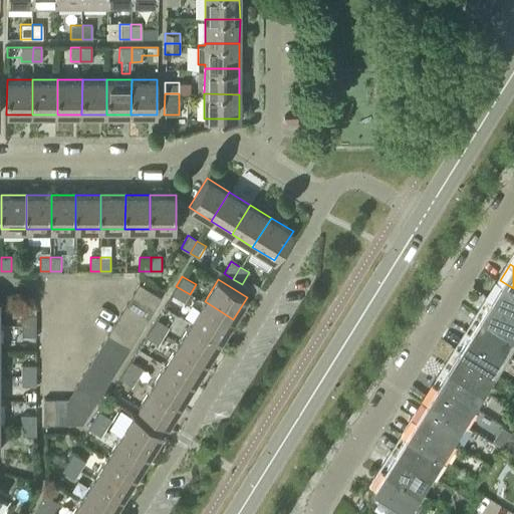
[(513,288),(500,280),(489,297),(513,312),(513,288)]
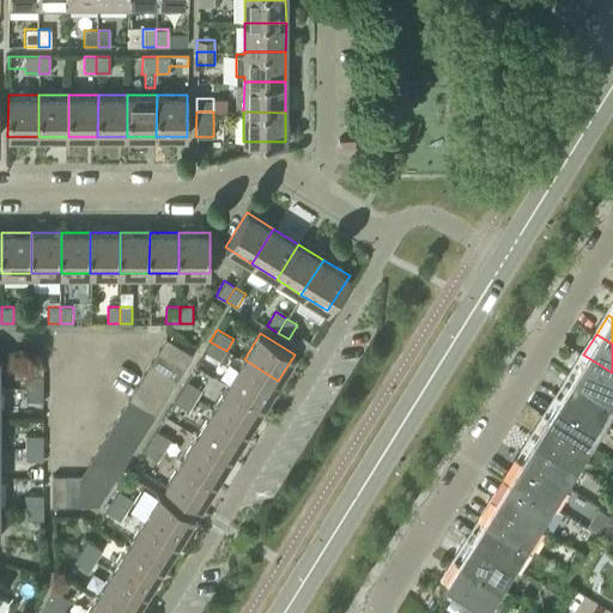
[(159,350),(183,366),(192,353),(167,338),(159,350)]
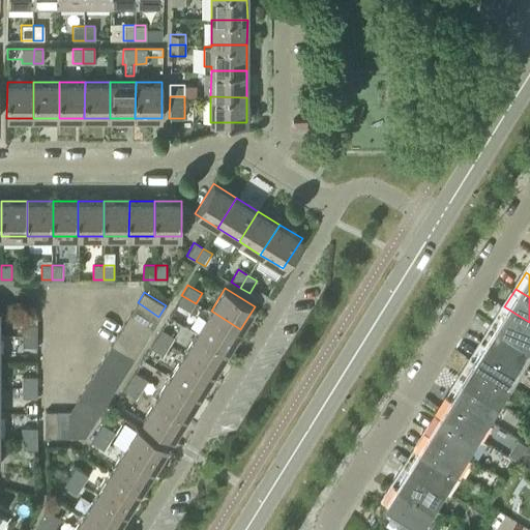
[(196,303),(181,295),(175,305),(189,314),(196,303)]
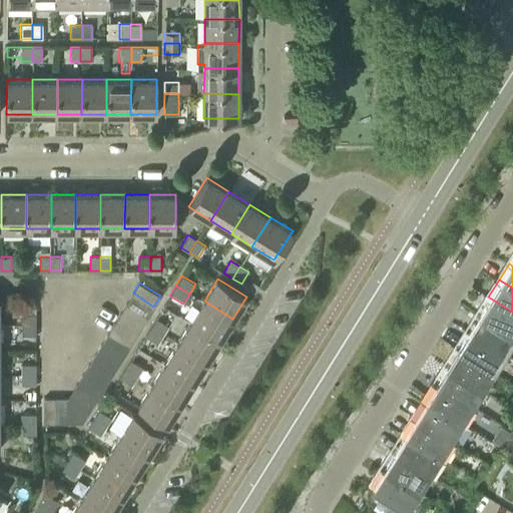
[(126,304),(147,317),(153,307),(133,293),(126,304)]
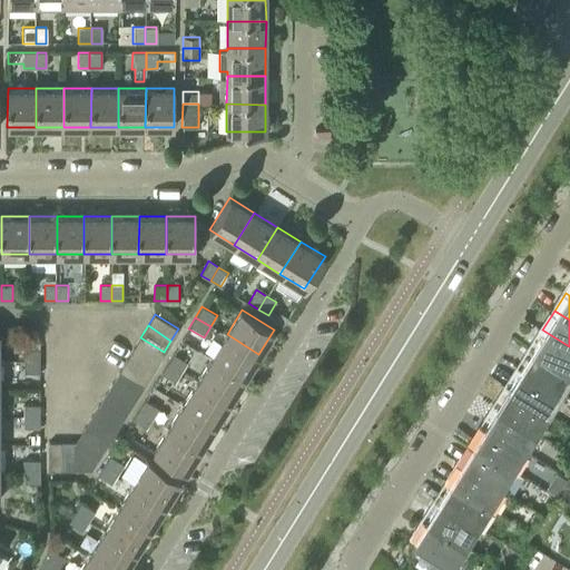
[(569,373),(569,372),(569,346),(542,330),(531,349),(569,373)]
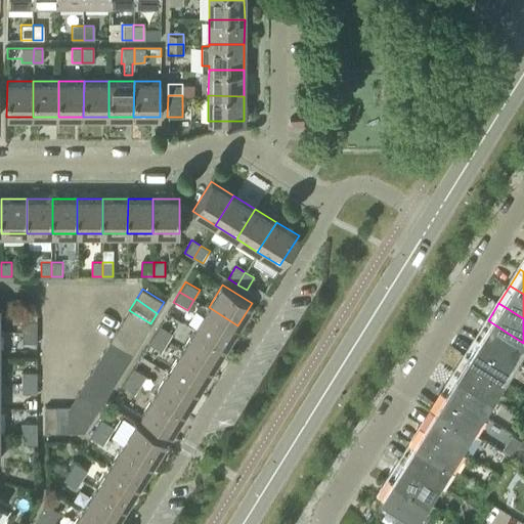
[(224,347),(237,325),(209,307),(195,329),(224,347)]
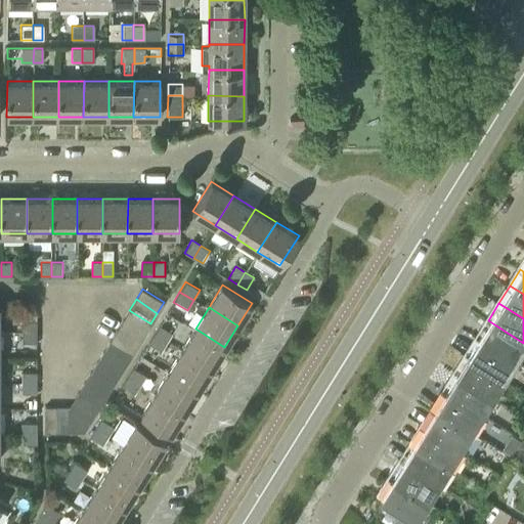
[(123,320),(144,334),(150,323),(129,310),(123,320)]
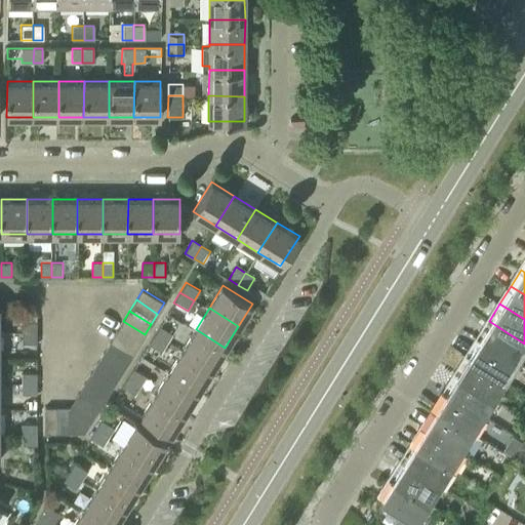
[(23,332),(37,332),(37,321),(23,321),(23,332)]
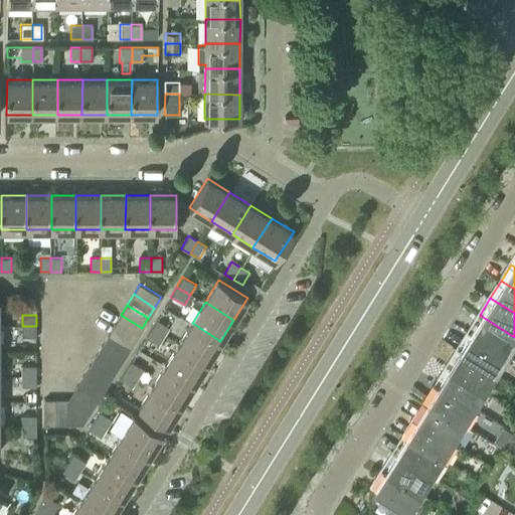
[(115,325),(136,338),(142,328),(121,315),(115,325)]
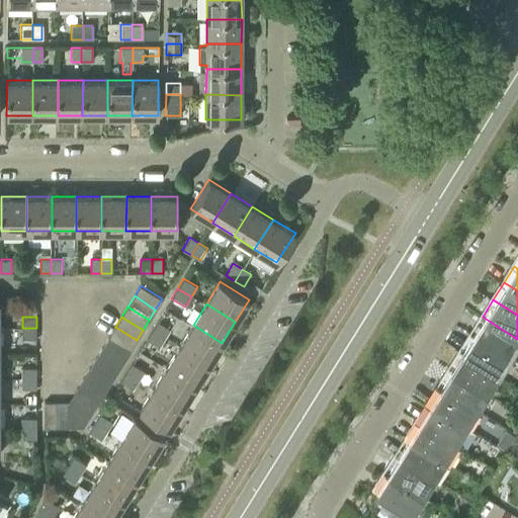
[(507,356),(517,339),(483,317),(471,335),(507,356)]
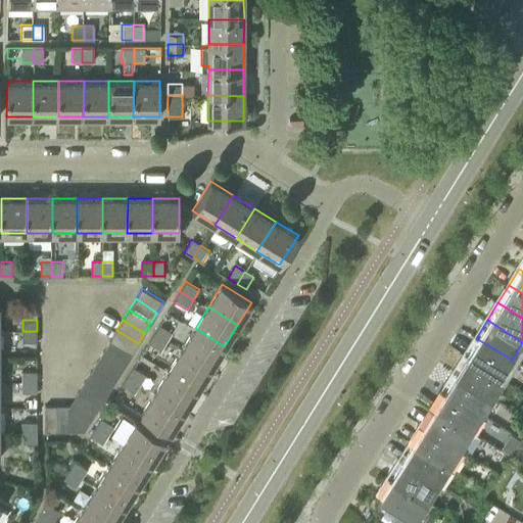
[(152,334),(165,341),(171,332),(158,325),(152,334)]
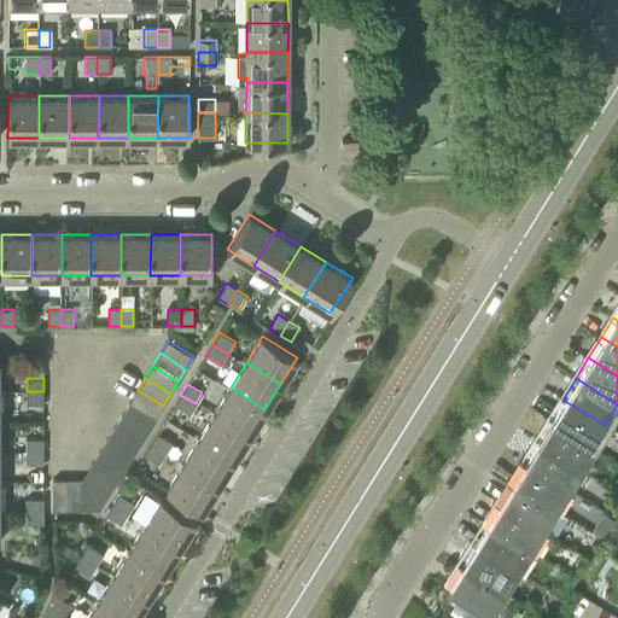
[(231,388),(214,413),(249,435),(264,409),(231,388)]
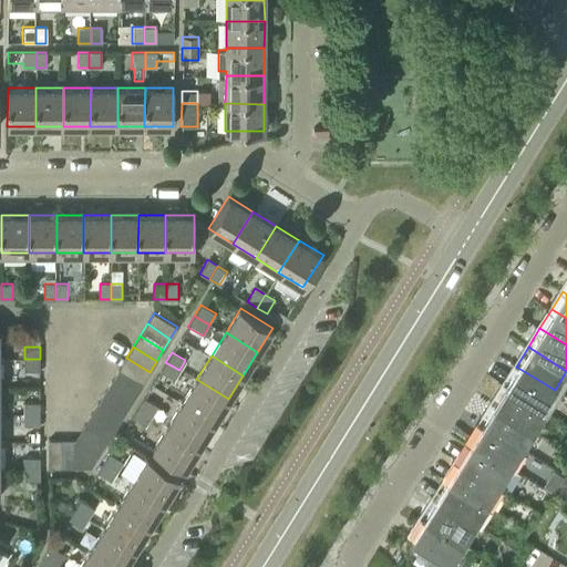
[(119,370),(143,383),(150,372),(126,358),(119,370)]
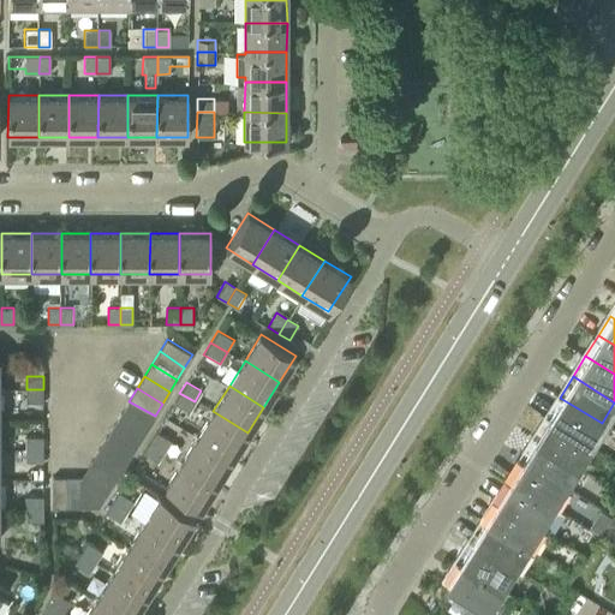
[(43,389),(27,389),(27,401),(43,401),(43,389)]
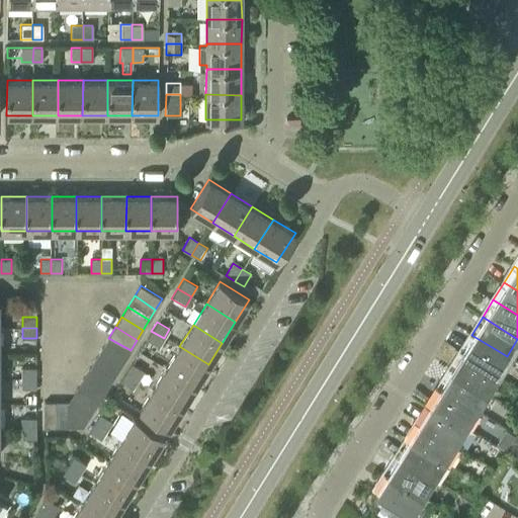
[(164,338),(151,331),(146,340),(158,347),(164,338)]
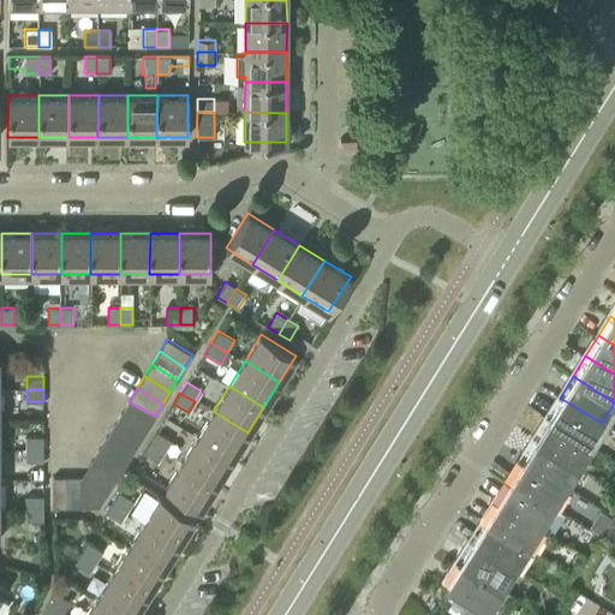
[(589,443),(602,423),(560,398),(548,418),(589,443)]
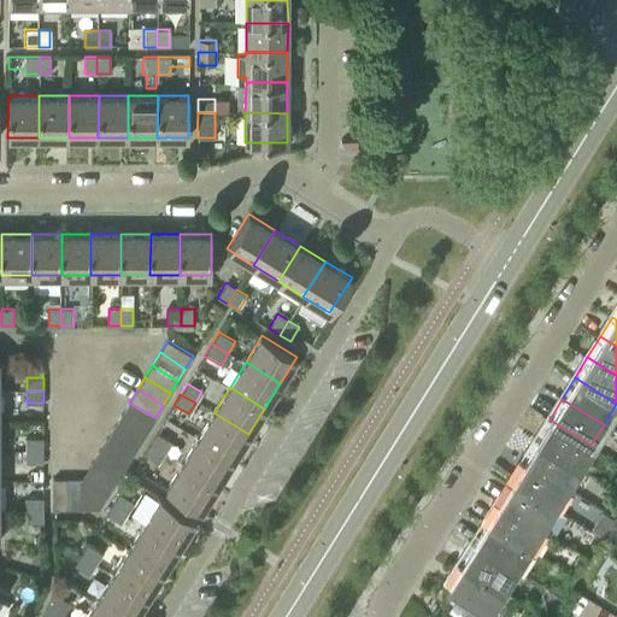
[(156,417),(129,403),(122,415),(147,429),(156,417)]
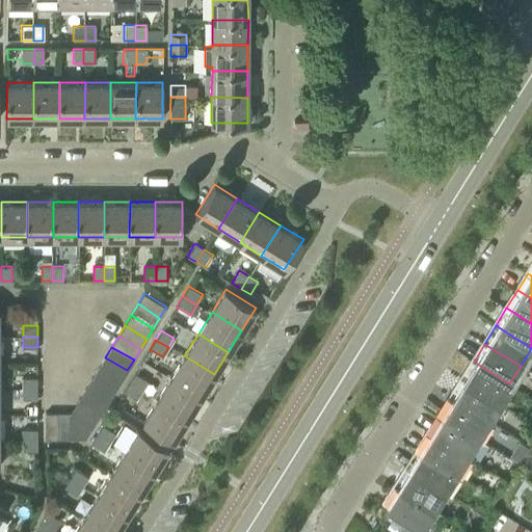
[(184,355),(170,377),(201,396),(214,374),(184,355)]
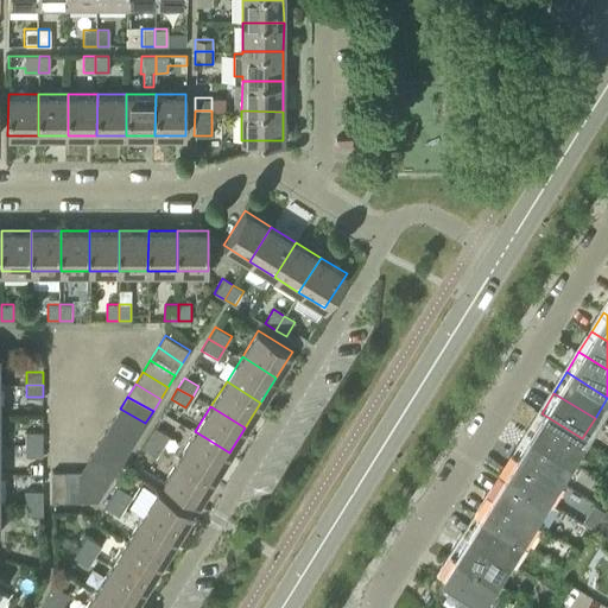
[(145,423),(120,409),(113,420),(138,435),(145,423)]
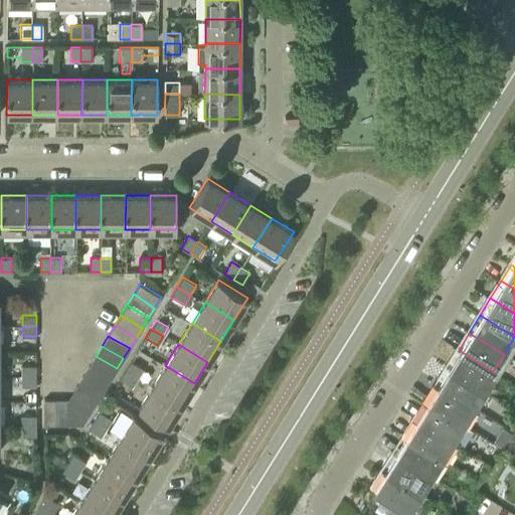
[(483,389),(493,371),(459,350),(448,367),(483,389)]
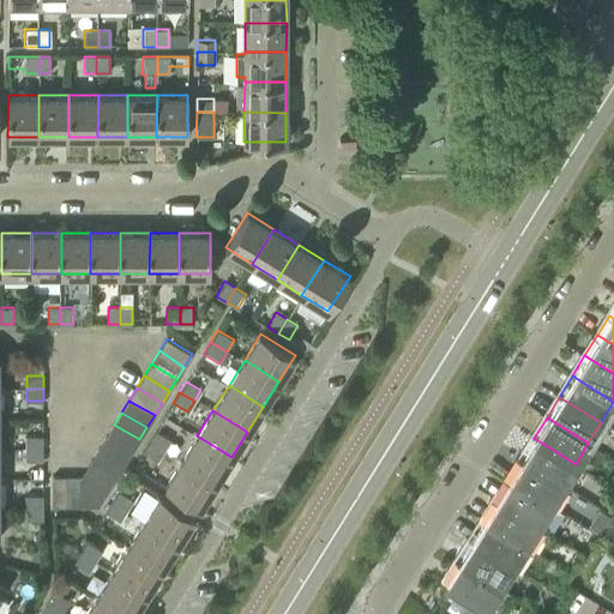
[(107,437),(132,452),(139,439),(114,425),(107,437)]
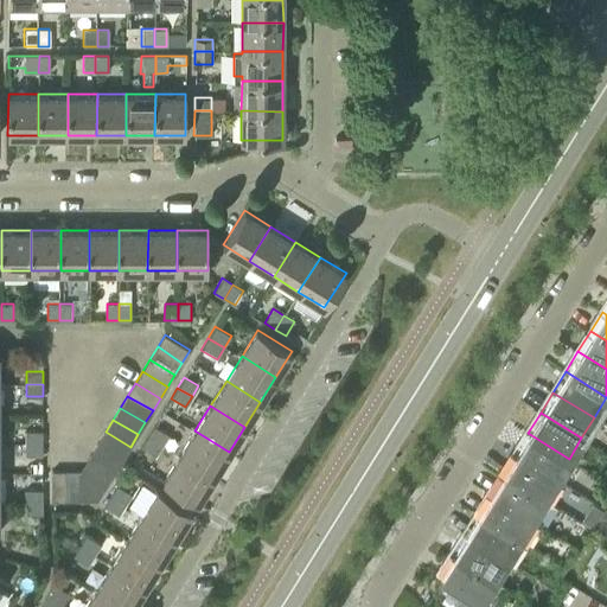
[(146,436),(161,446),(167,435),(153,426),(146,436)]
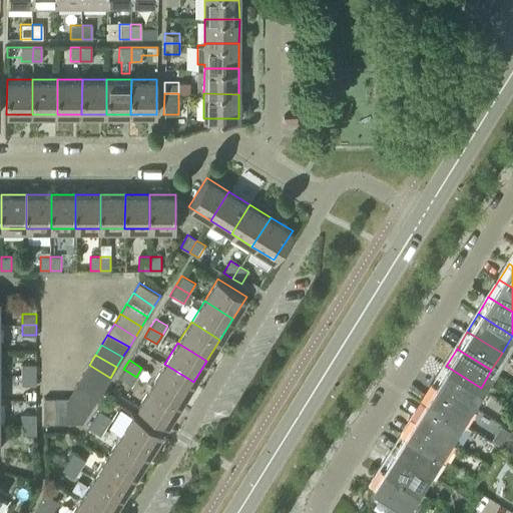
[(22,374),(36,374),(36,364),(22,364),(22,374)]
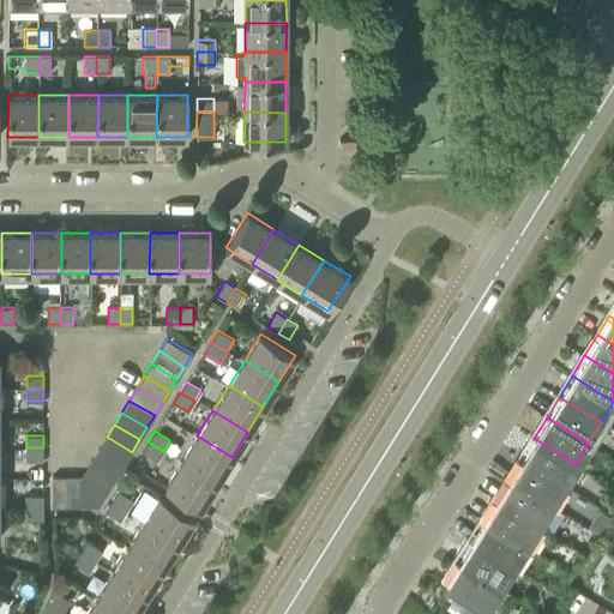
[(197,435),(181,461),(216,482),(232,457),(197,435)]
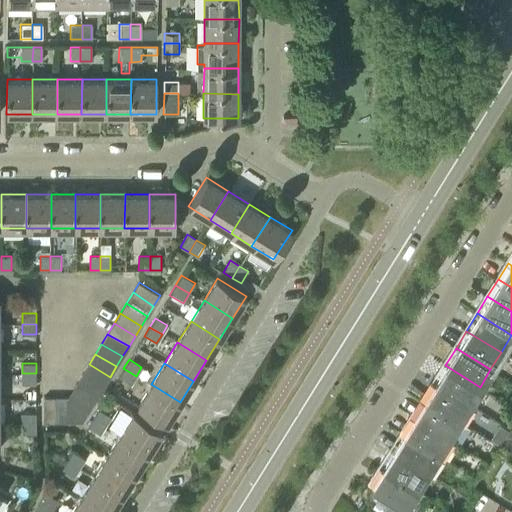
[(82,374),(103,387),(110,377),(89,364),(82,374)]
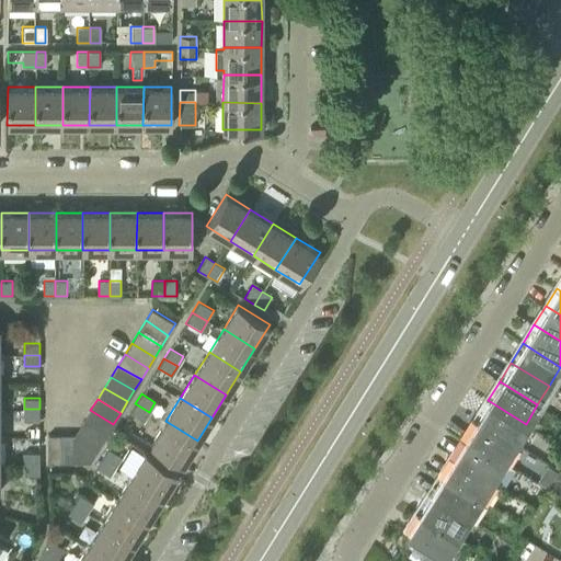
[(514,443),(526,424),(488,400),(477,419),(514,443)]
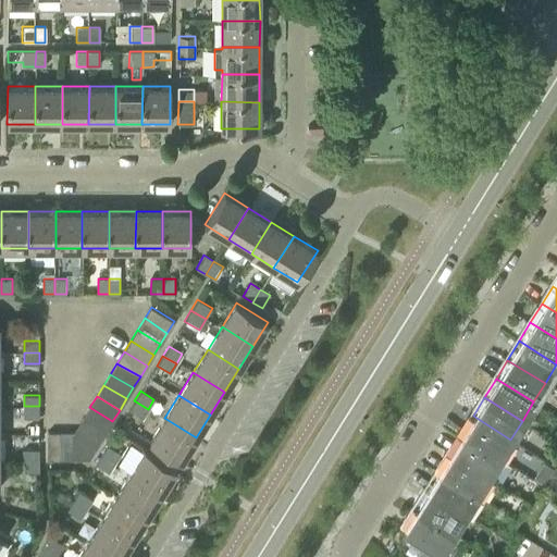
[(148,409),(134,400),(128,410),(143,419),(148,409)]
